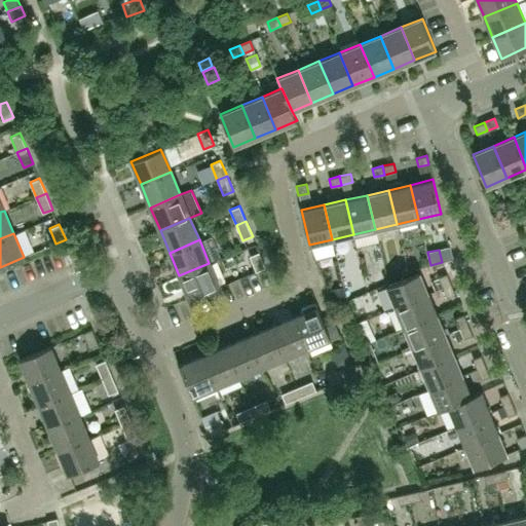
[(265,268),(259,252),(249,256),(256,272),(265,268)]
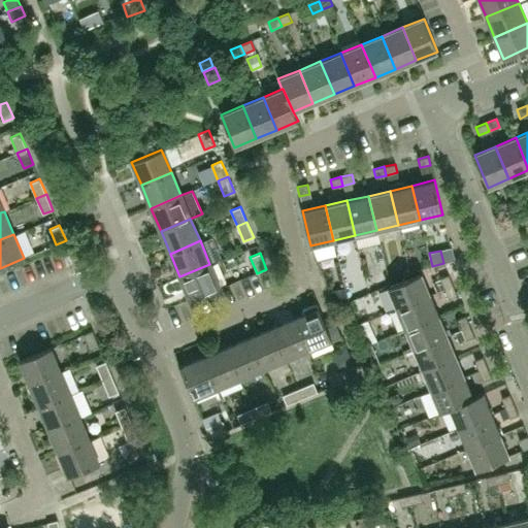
[(220,288),(209,264),(179,276),(190,301),(220,288)]
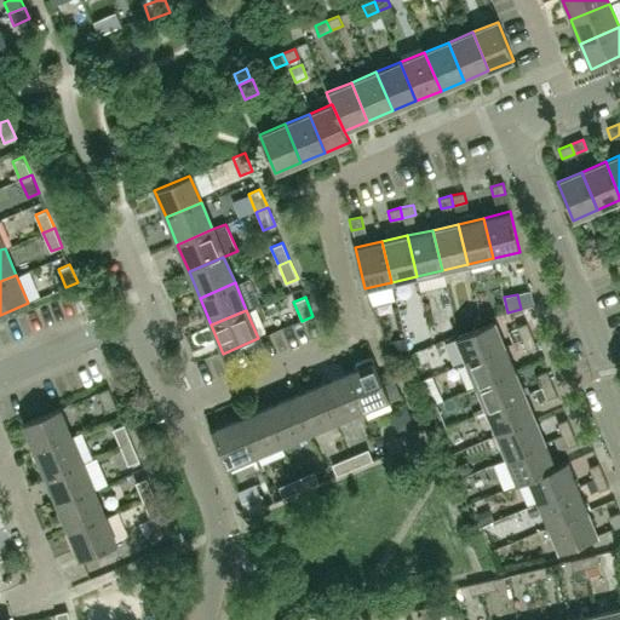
[(382,344),(392,342),(388,321),(377,323),(382,344)]
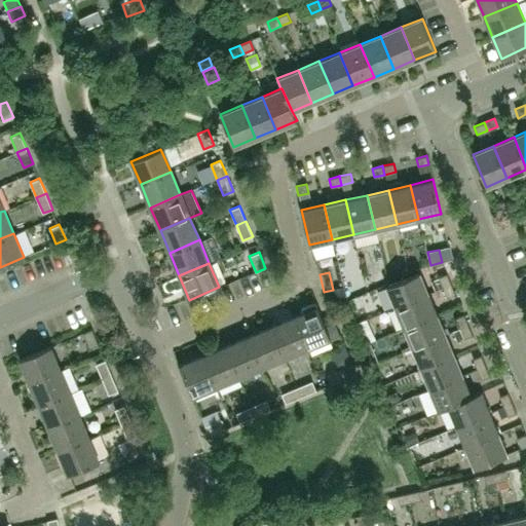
[(428,294),(419,272),(386,287),(396,307),(428,294)]
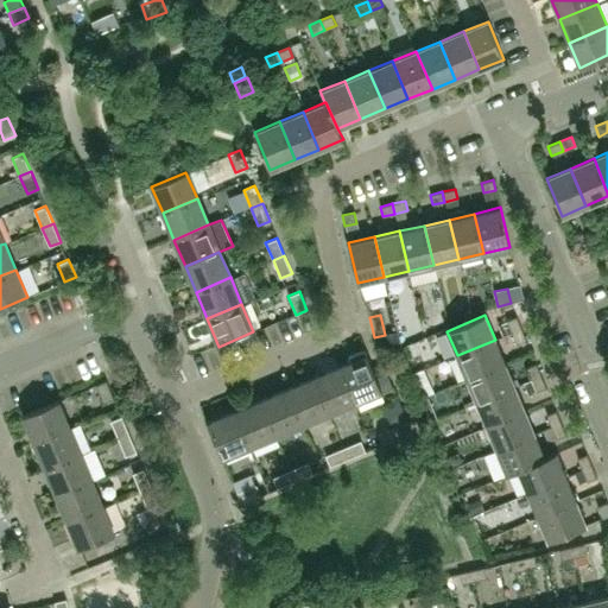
[(521,329),(517,317),(506,321),(511,333),(521,329)]
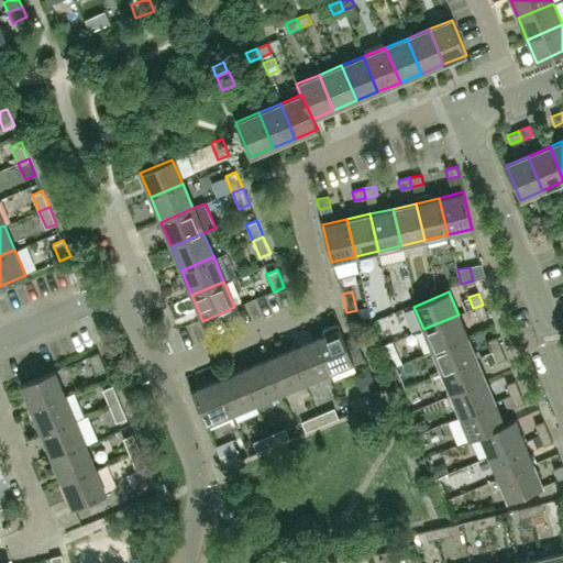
[(487,315),(483,305),(473,308),(478,319),(487,315)]
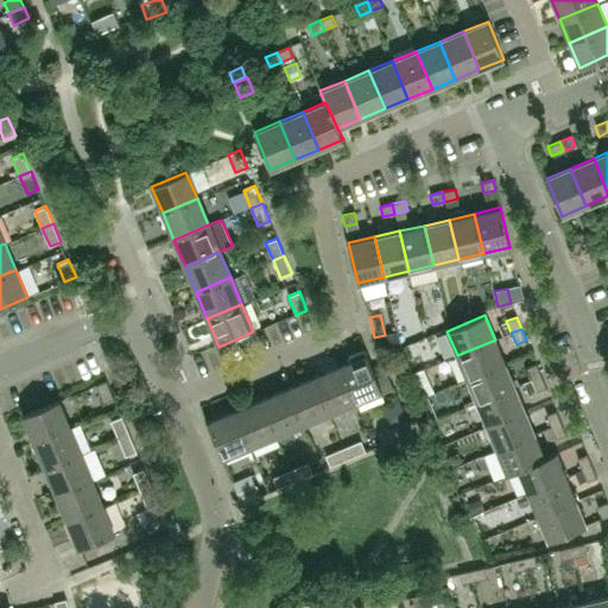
[(505,363),(495,340),(457,355),(467,379),(505,363)]
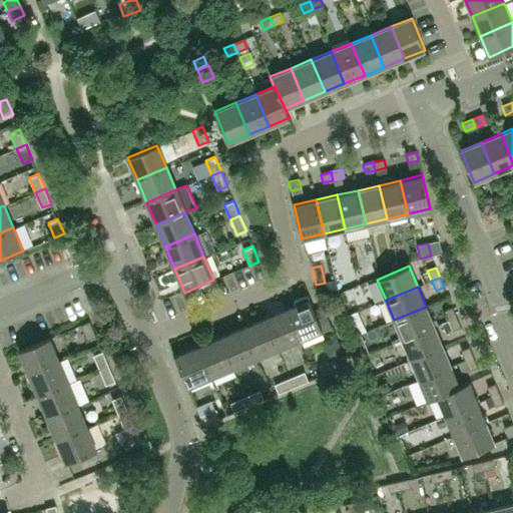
[(323,330),(314,309),(311,300),(288,310),(300,339),(323,330)]
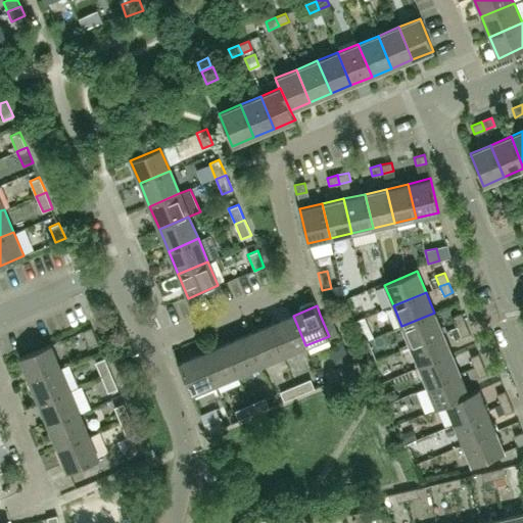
[(442,332),(434,313),(401,326),(410,346),(442,332)]
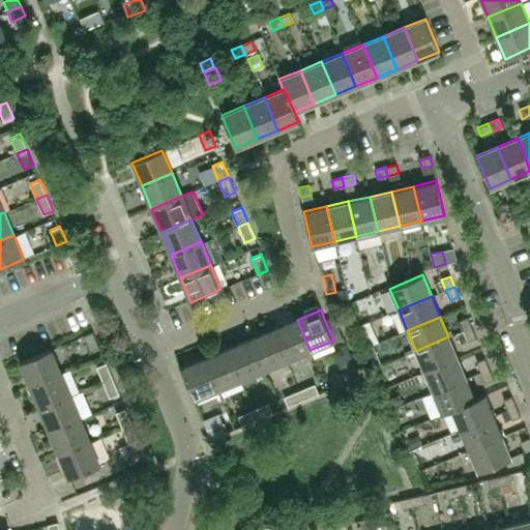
[(471,327),(467,317),(459,321),(463,331),(471,327)]
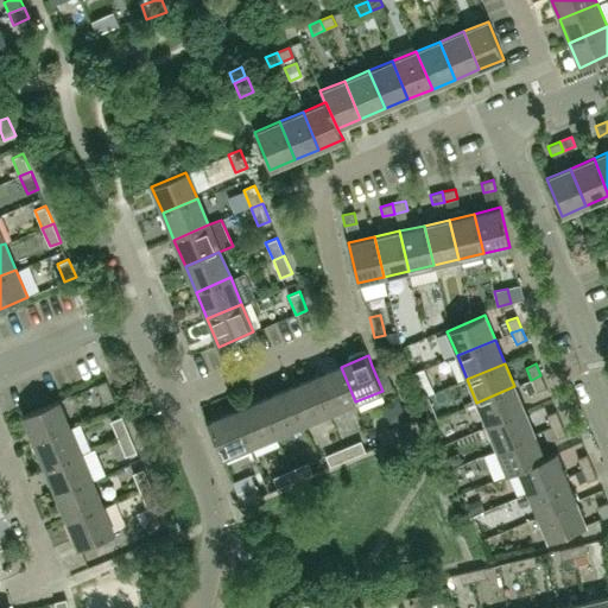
[(355,401),(341,367),(315,378),(329,412),(355,401)]
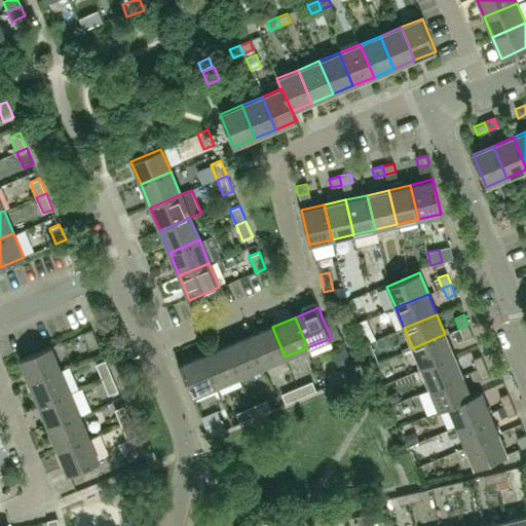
[(472,335),(467,325),(459,329),(463,339),(472,335)]
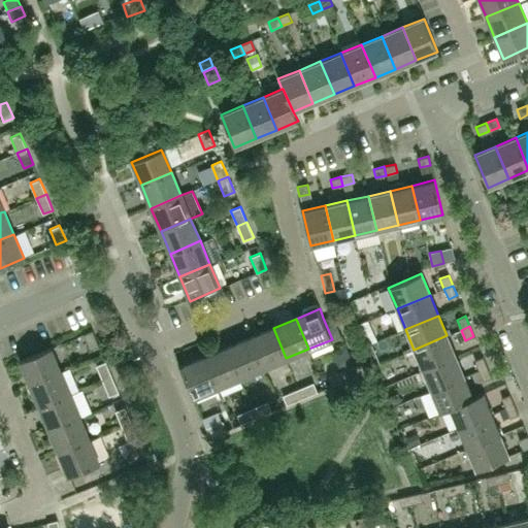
[(286,358),(273,328),(250,337),(263,368),(286,358)]
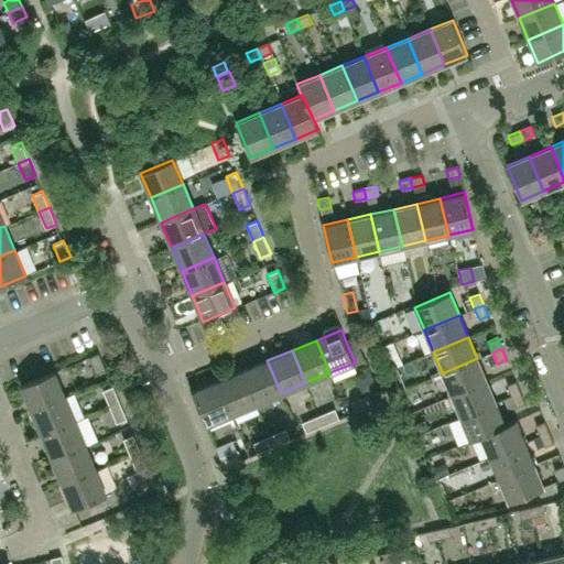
[(106,370),(101,357),(99,353),(89,357),(96,373),(106,370)]
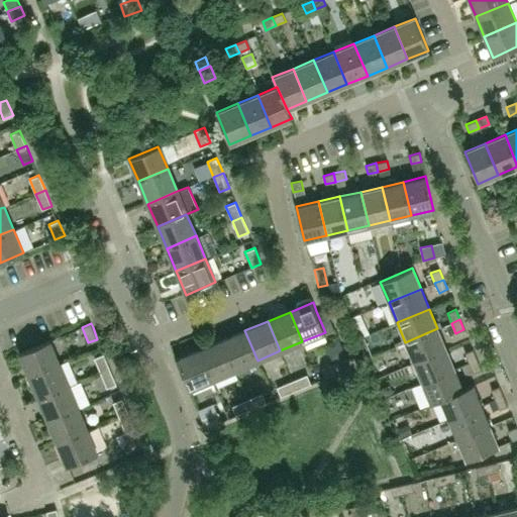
[(366,324),(354,328),(358,337),(369,333),(366,324)]
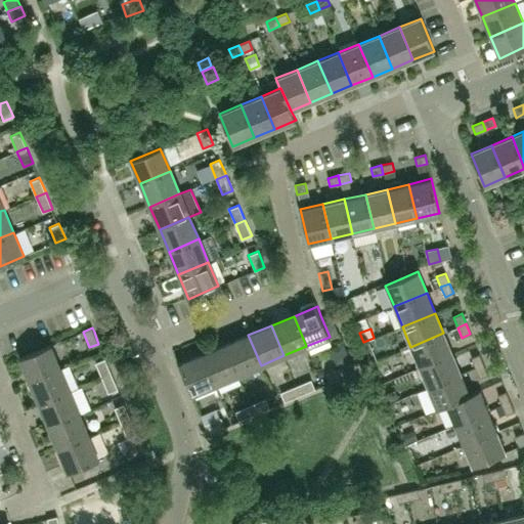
[(451,353),(443,333),(410,347),(419,366),(451,353)]
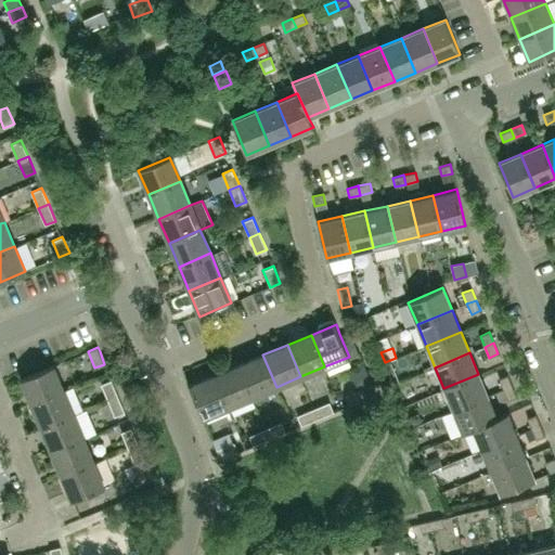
[(276,387),(262,355),(239,364),(253,397),(276,387)]
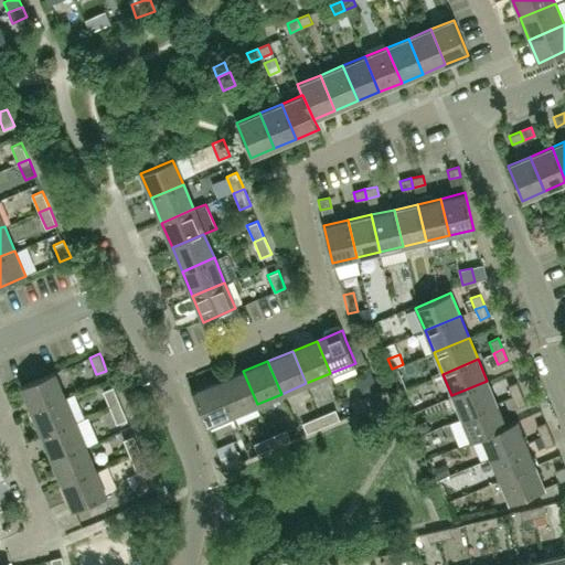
[(257,404),(243,371),(219,382),(233,414),(257,404)]
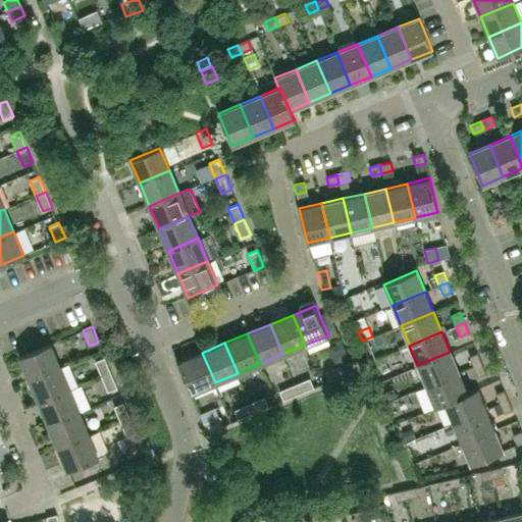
[(61,367),(52,344),(21,356),(32,379),(61,367)]
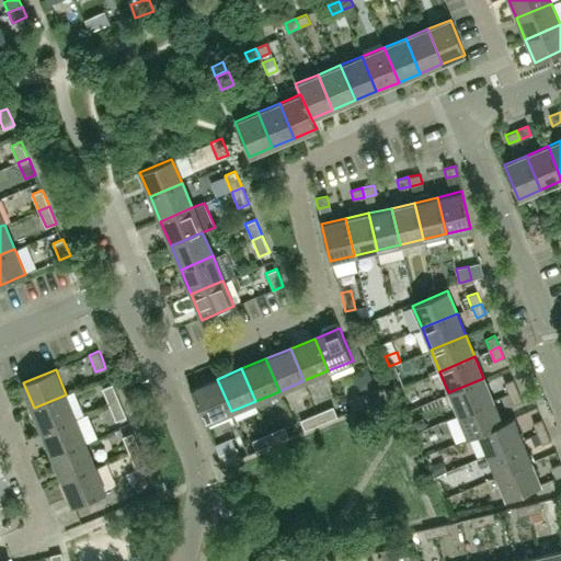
[(493,400),(483,378),(448,392),(458,415),(493,400)]
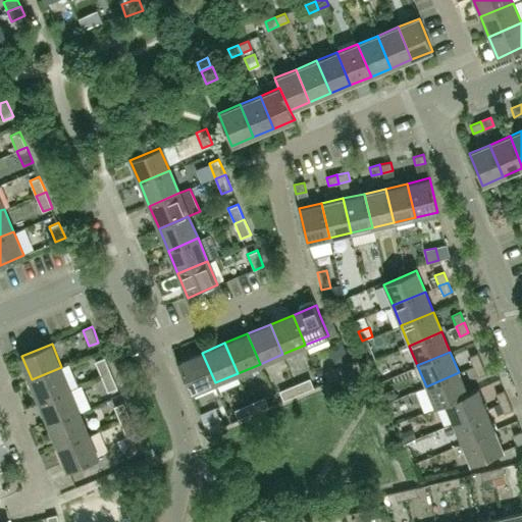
[(215,382),(202,353),(178,362),(191,393),(215,382)]
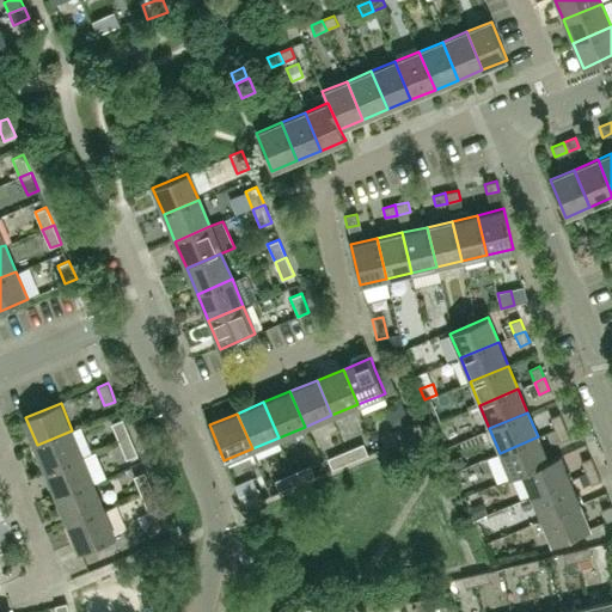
[(564,426),(560,415),(550,418),(555,430),(564,426)]
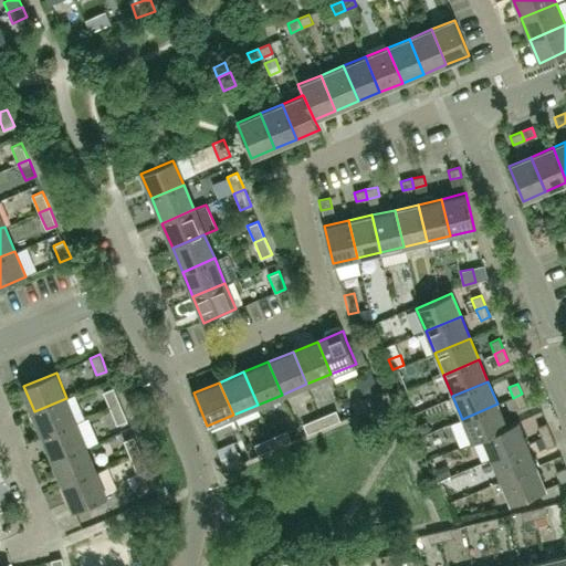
[(121,405),(114,388),(104,392),(111,409),(121,405)]
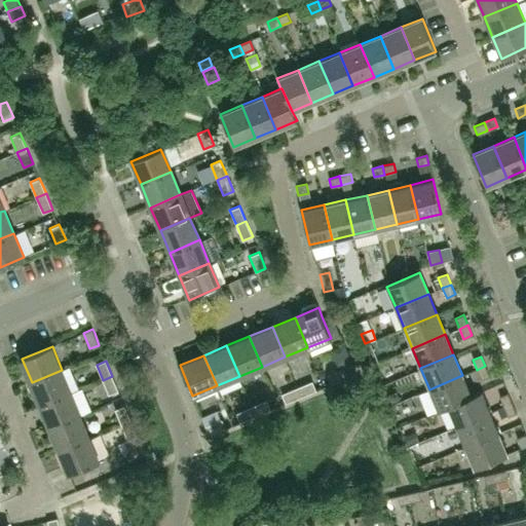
[(489,376),(485,366),(477,370),(481,379),(489,376)]
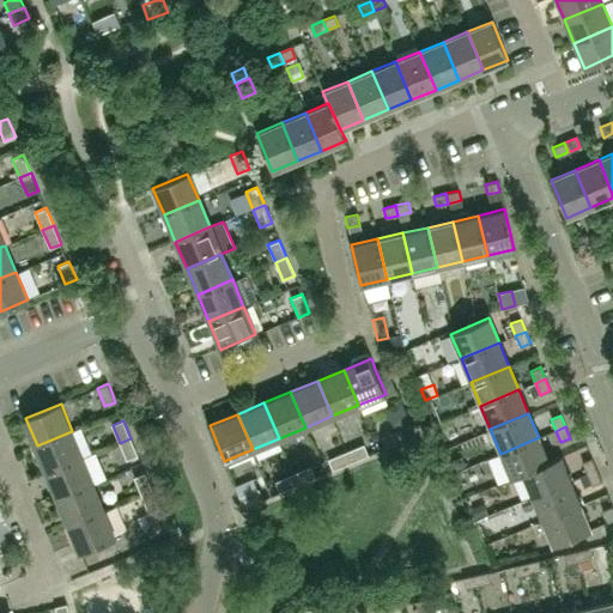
[(406,439),(401,429),(383,436),(388,448),(406,439)]
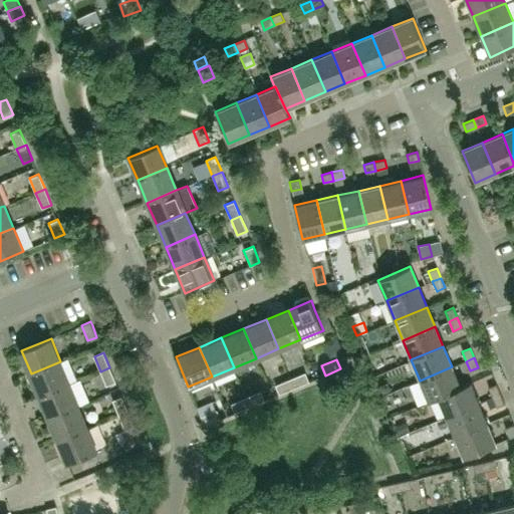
[(69,383),(60,361),(31,373),(40,396),(69,383)]
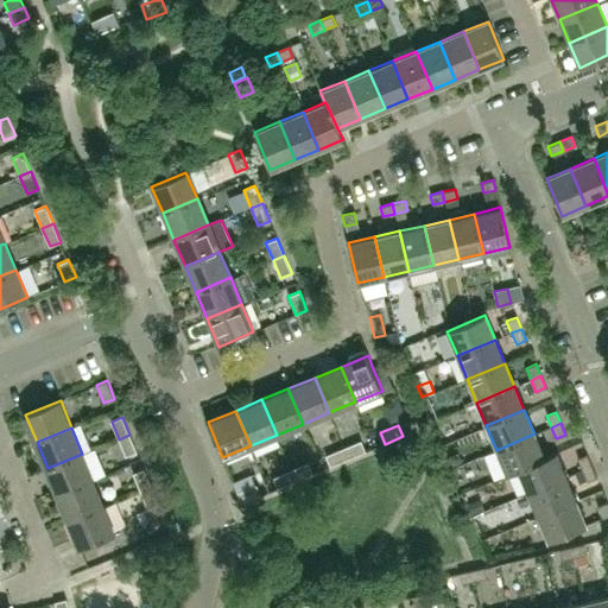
[(544,458),(544,457),(534,434),(496,450),(507,474),(518,470),(518,469),(544,458)]
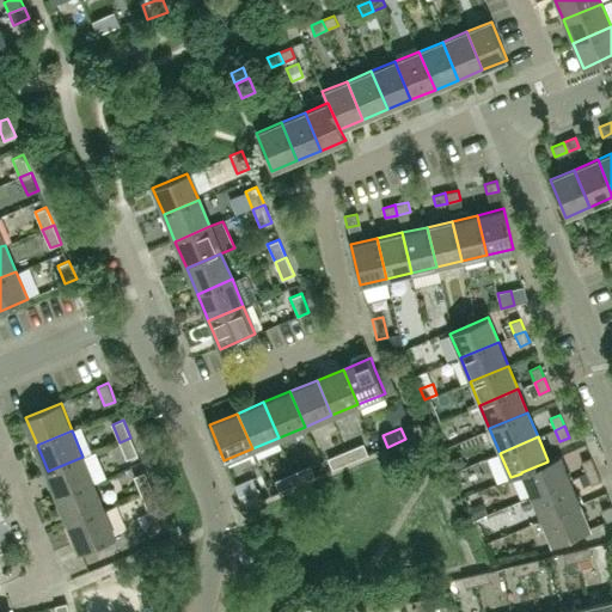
[(138,454),(130,438),(120,442),(127,459),(138,454)]
